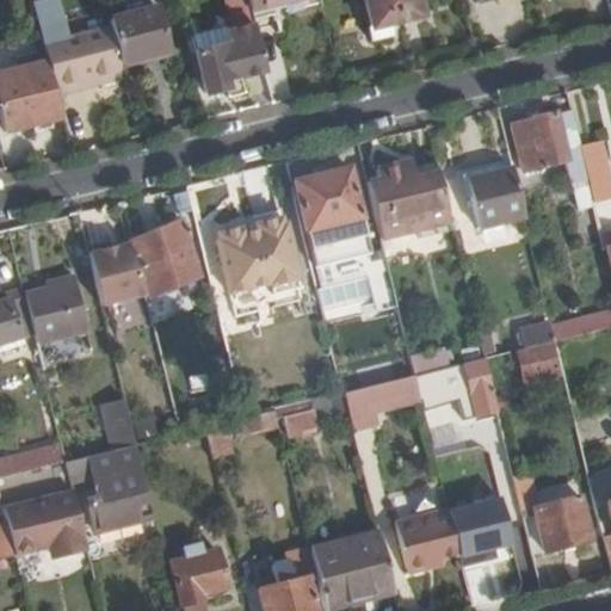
[(47,62),(54,90),(99,78),(100,85),(122,79),(118,65),(110,28),(68,38),(57,0),(48,0),(32,4),(47,62)]
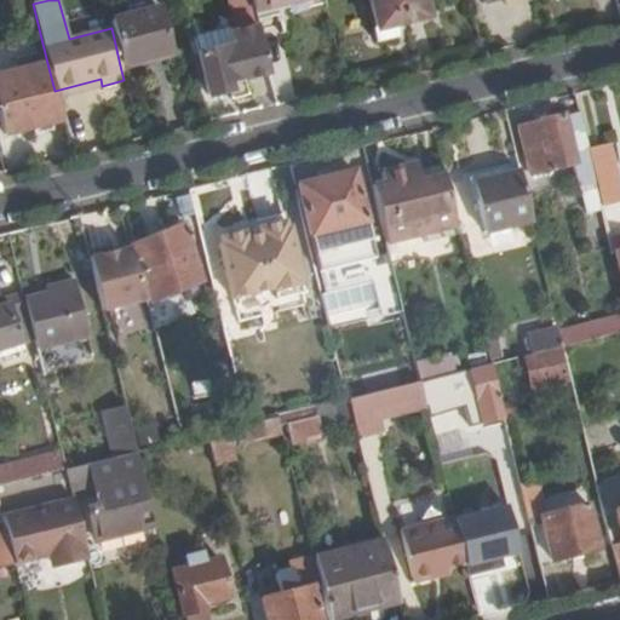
[(156,0),(127,0),(105,5),(109,21),(159,9),(156,0)]
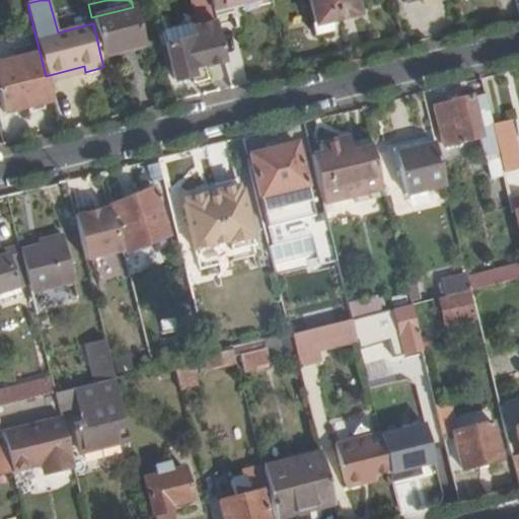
[(204,67),(225,62),(214,17),(212,10),(209,0),(193,0),(200,26),(194,27),(197,38),(166,45),(174,81),(196,75),(195,69),(204,67)]
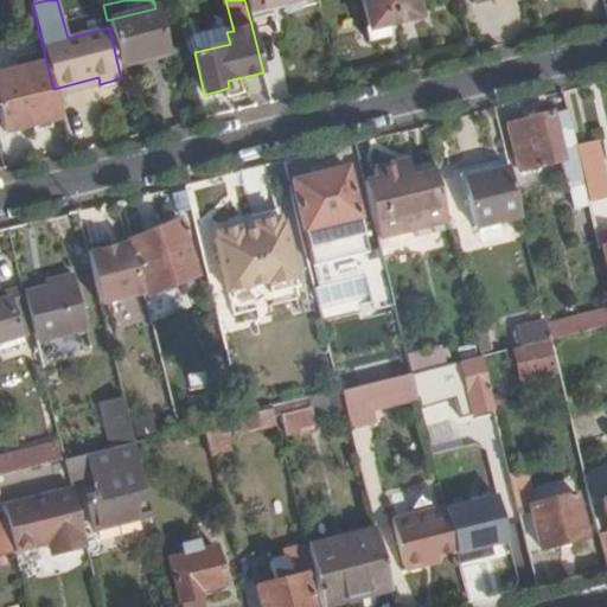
[(244,0),(248,12),(295,0),(244,0)]
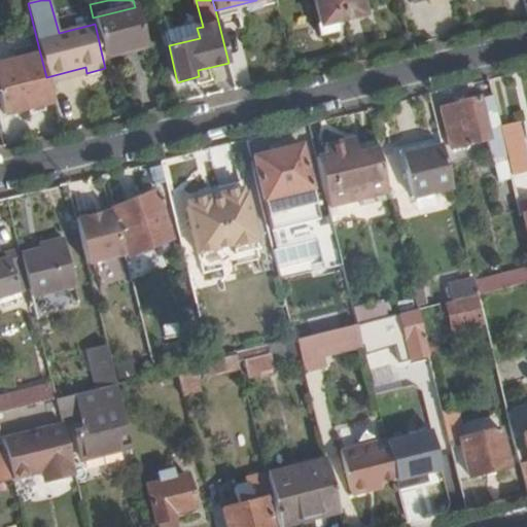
[(256,0),(215,10),(217,18),(276,3),(275,0),(256,0)]
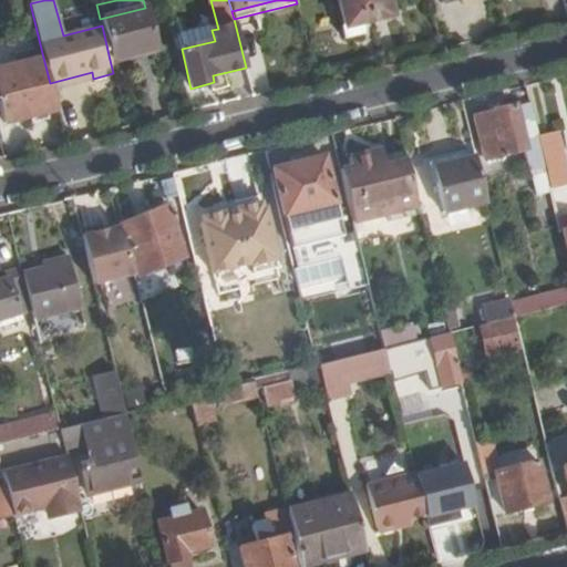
[(388,0),(338,0),(343,23),(344,26),(362,21),(391,14),(388,0)]
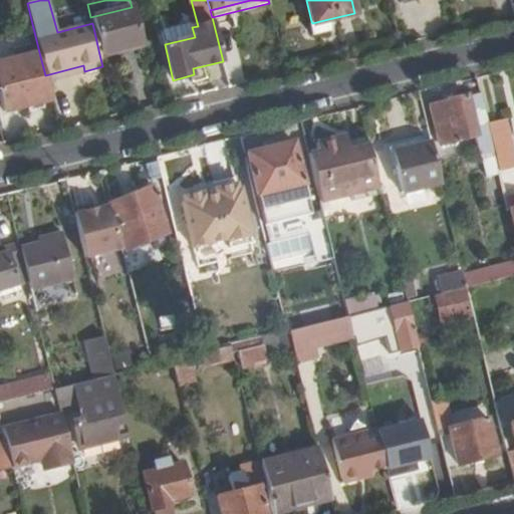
[(92,23),(99,54),(141,44),(132,7),(90,17),(92,23)]
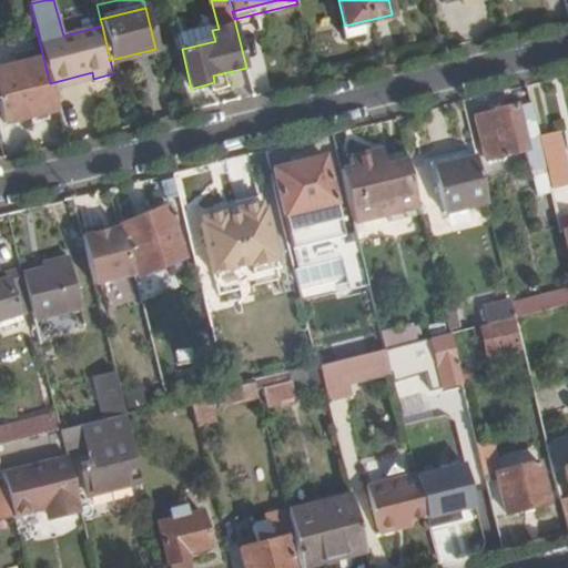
[(345,26),(344,23),(342,23),(344,37),(366,32),(363,21),(345,26)]
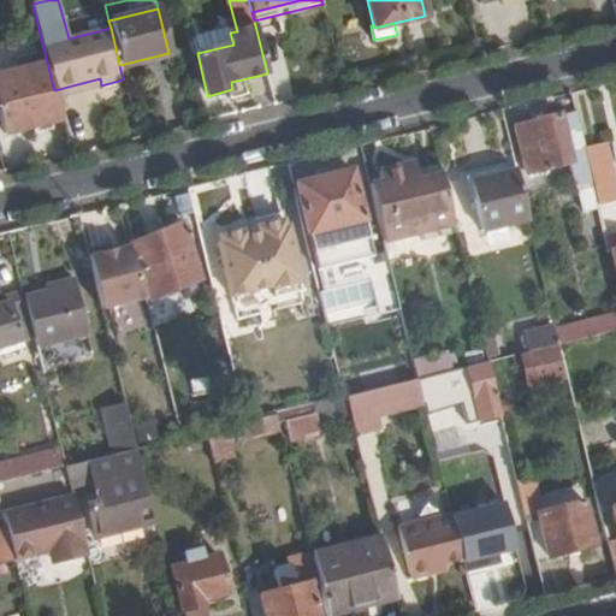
[(193,36),(197,53),(234,45),(230,33),(230,27),(193,36)]
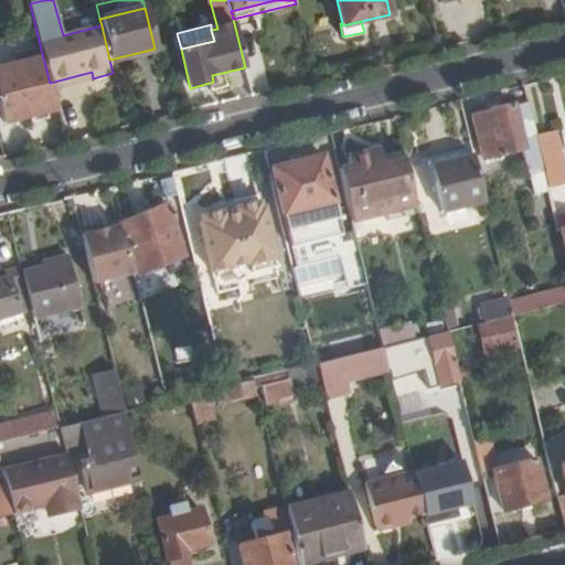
[(45,113),(56,109),(51,89),(50,83),(43,57),(0,67),(0,104),(4,123),(30,116),(31,121),(46,118),(45,113)]
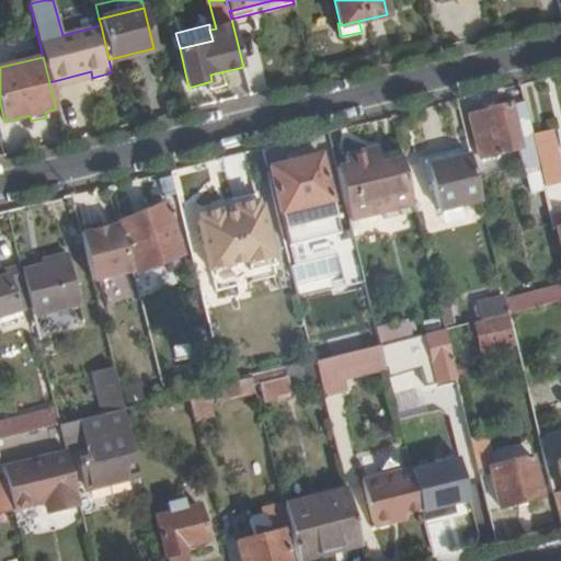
[(49,82),(50,89),(92,78),(91,71),(49,82)]
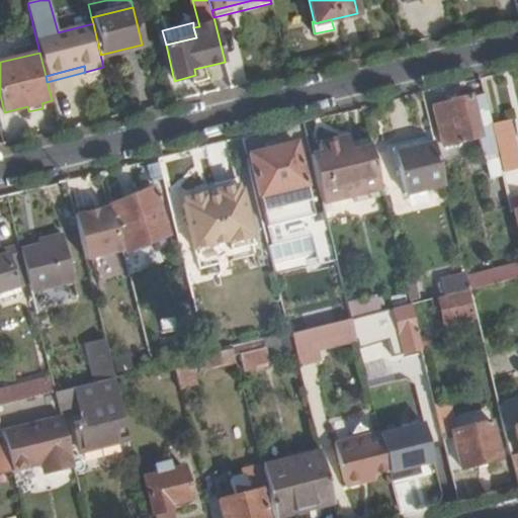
[(206,79),(203,67),(194,69),(195,75),(197,82),(206,79)]
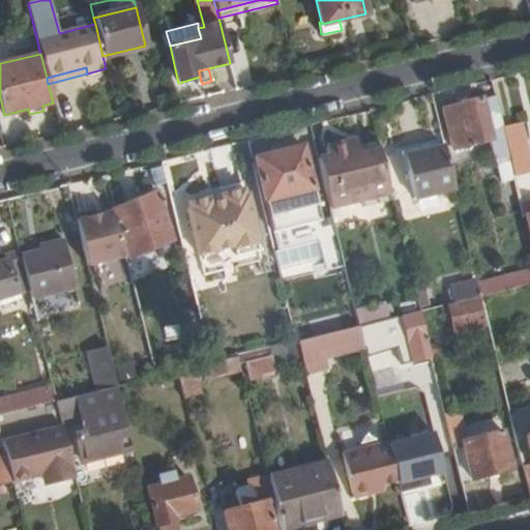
[(502,127),(494,96),(440,110),(450,149),(481,142),(504,137),(502,127)]
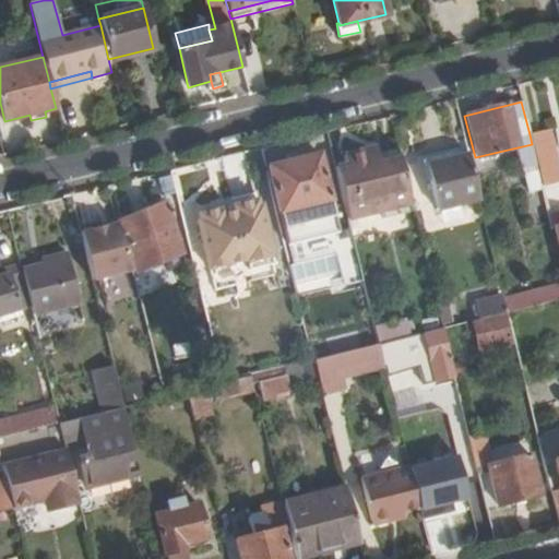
[(548,130),(530,134),(532,144),(536,165),(543,187),(556,183),(551,162),(555,161),(548,130)]
